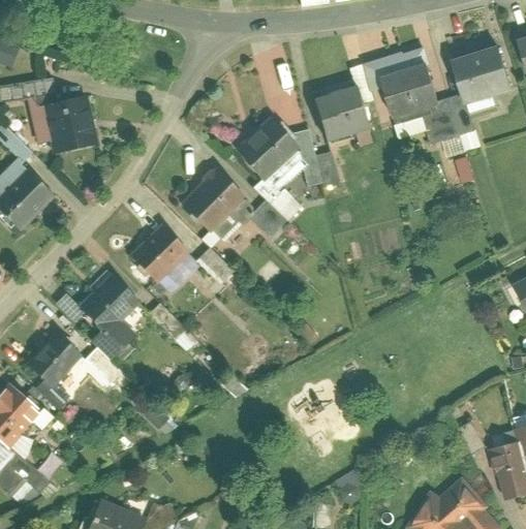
[(19,48),(0,39),(0,61),(11,66),(19,48)]
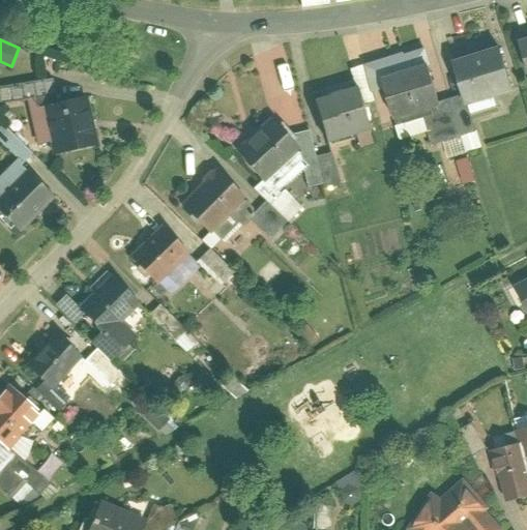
[(422,45),(367,61),(375,88),(388,84),(385,75),(429,61),(422,45)]
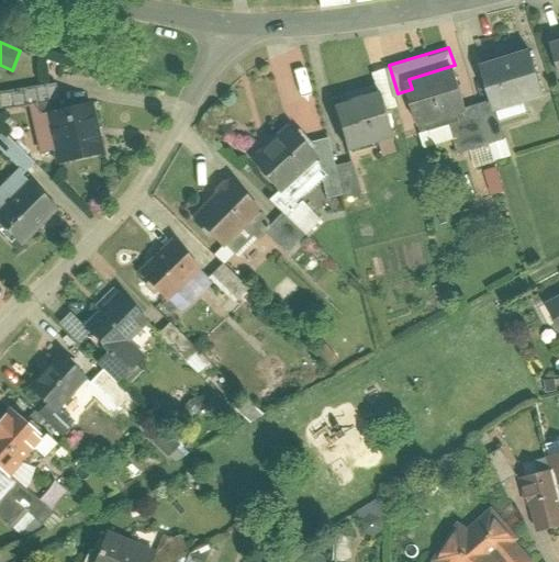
[(533,47),(484,62),(498,105),(545,91),(533,47)]
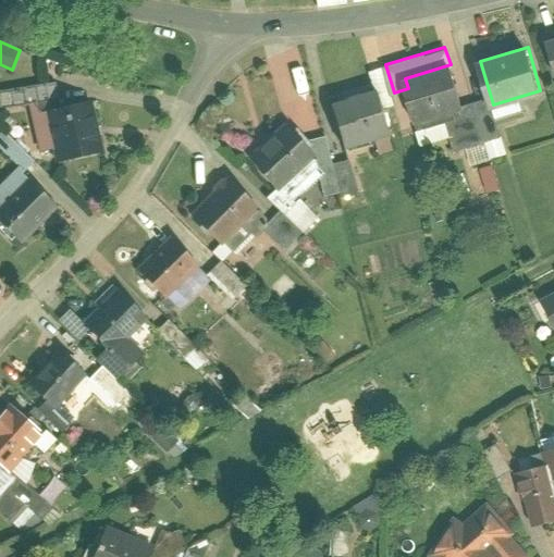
[(451,64),(405,78),(408,88),(418,121),(445,112),(464,107),(451,64)]
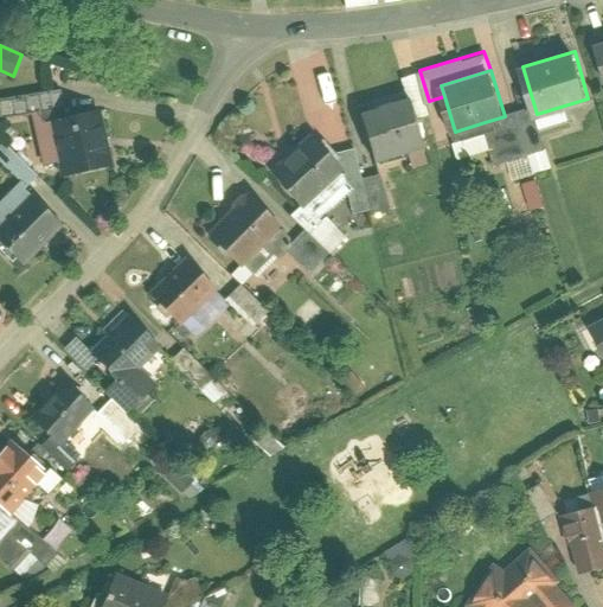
[(59,89),(0,98),(0,121),(1,128),(56,120),(64,117),(59,89)]
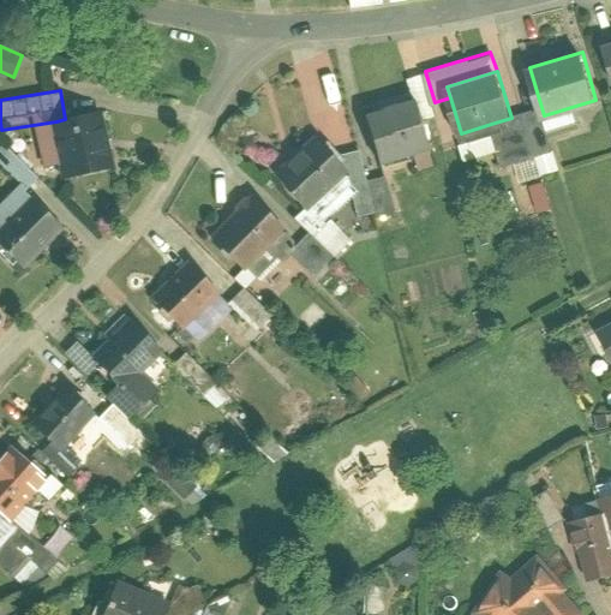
[(419,100),(367,114),(379,161),(432,145),(419,100)]
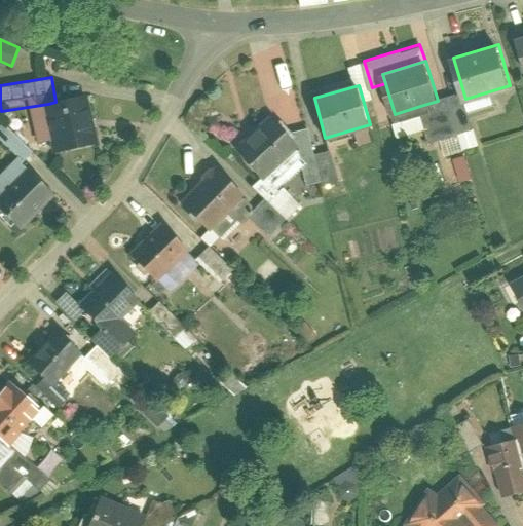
[(438,101),(420,106),(431,138),(471,124),(460,94),(438,101)]
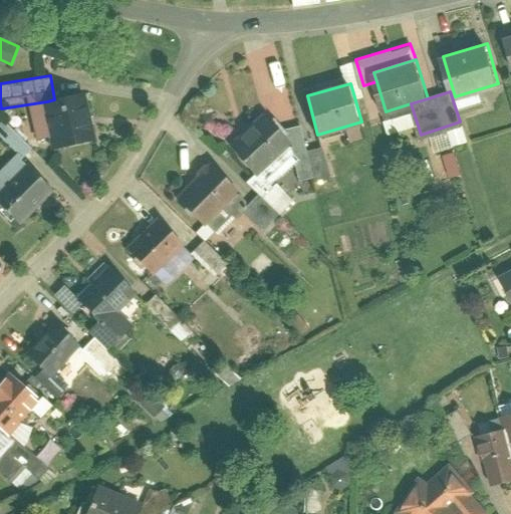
[(54,99),(47,101),(57,149),(94,141),(85,93),(54,99)]
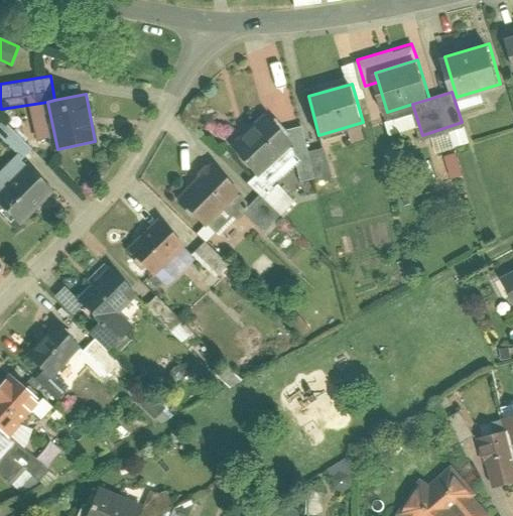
[(264,118),(234,145),(257,171),(287,143),(264,118)]
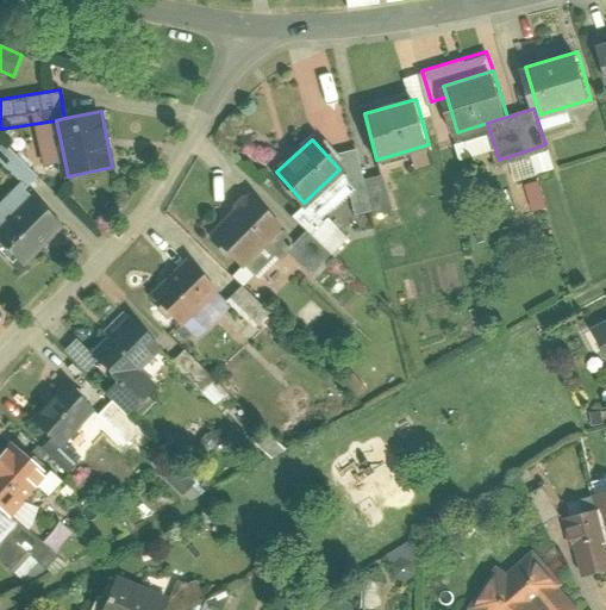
[(36,174),(4,143),(0,147),(0,162),(20,182),(24,186),(36,174)]
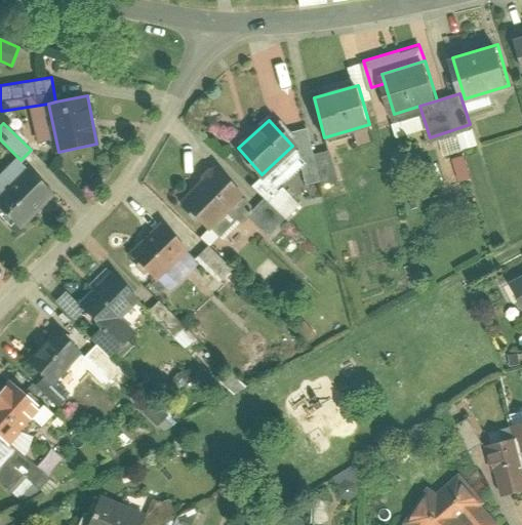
[(306,128),(292,131),(305,182),(318,178),(313,153),(306,128)]
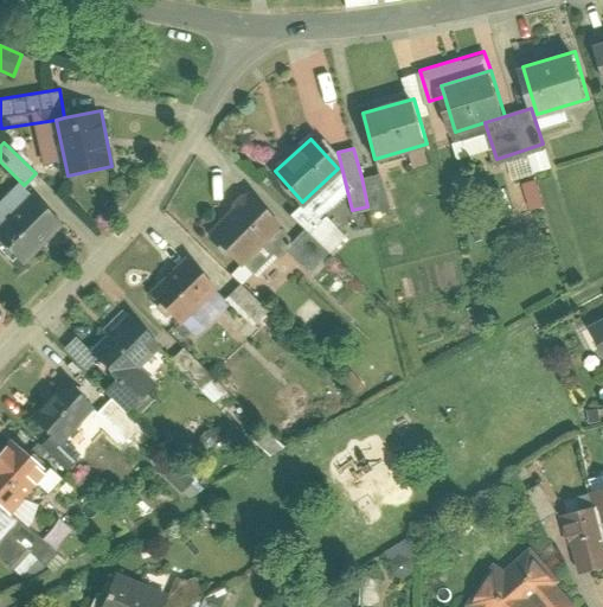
[(380,172),(361,177),(367,206),(387,202),(380,172)]
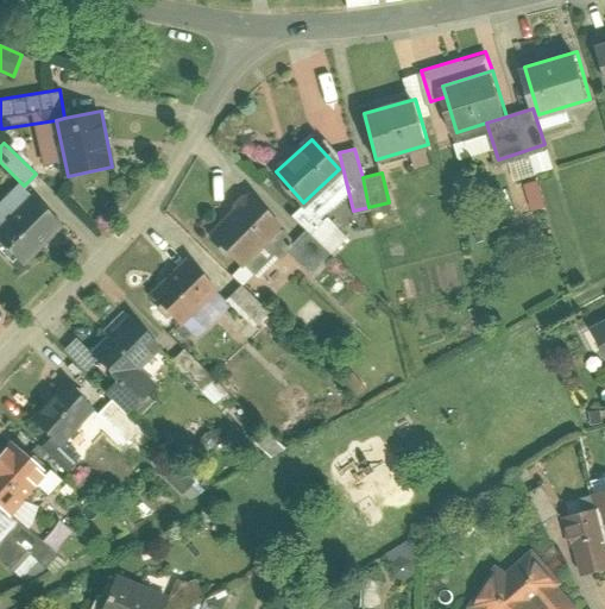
[(0,228),(33,195),(24,186),(20,182),(0,202),(0,228)]
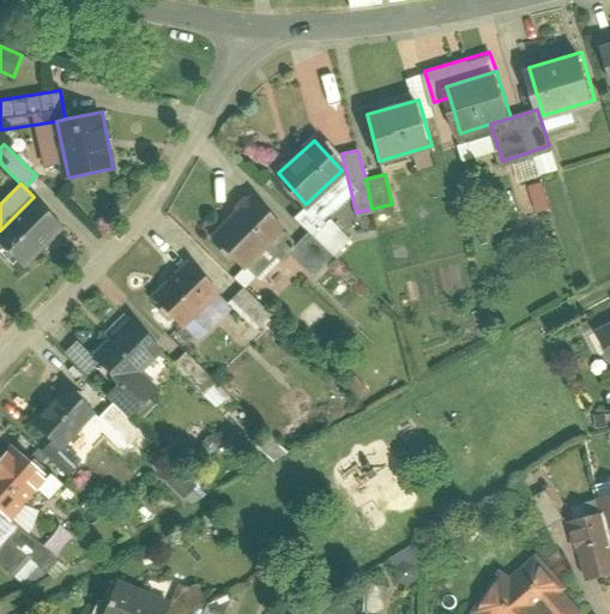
[(252,196),(212,236),(242,264),(281,223),(252,196)]
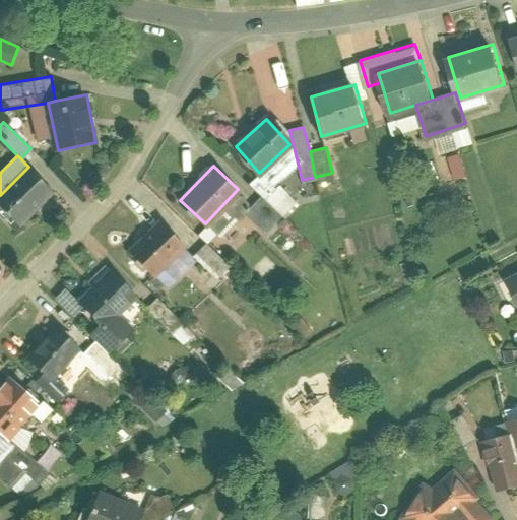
[(28,167),(0,195),(0,205),(18,223),(52,190),(28,167)]
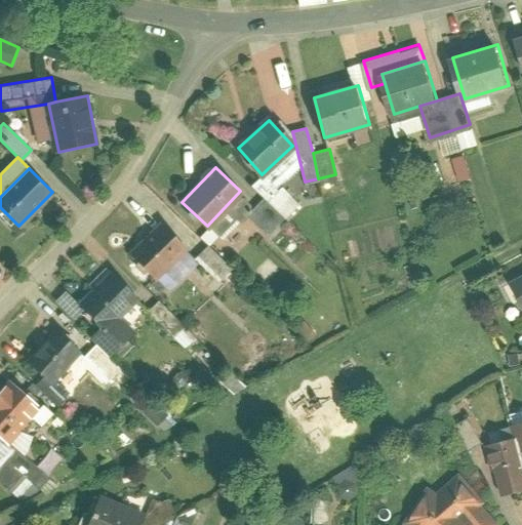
[(285,217),(298,203),(282,189),(269,203),(284,216),(285,217)]
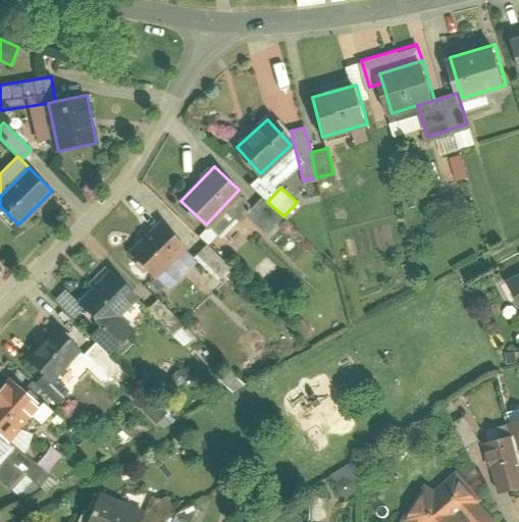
[(267,202),(262,197),(246,213),(267,232),(282,215),(267,202)]
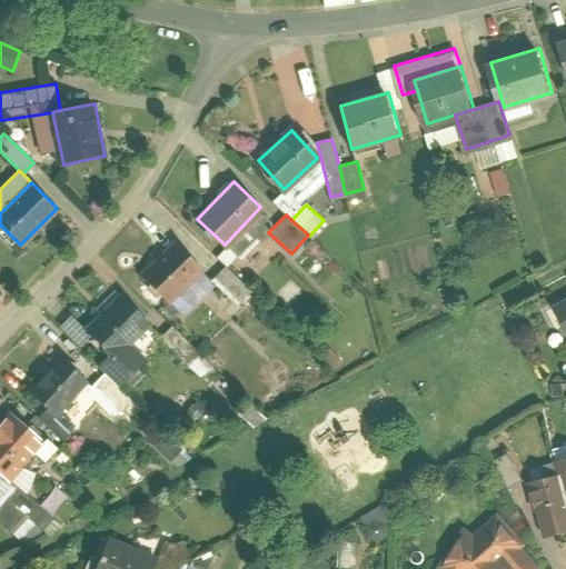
[(175,241),(140,273),(165,301),(200,268),(175,241)]
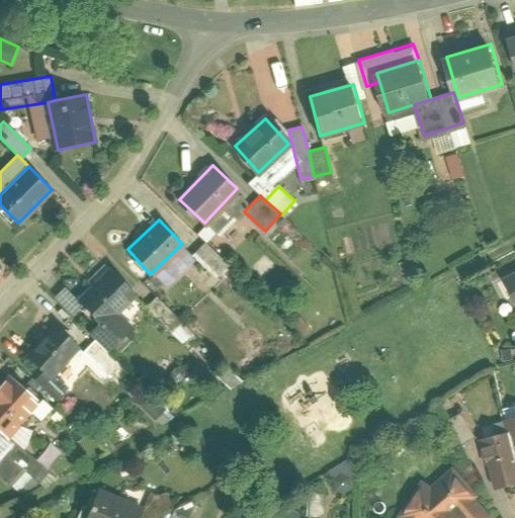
[(228,265),(205,242),(192,254),(215,278),(228,265)]
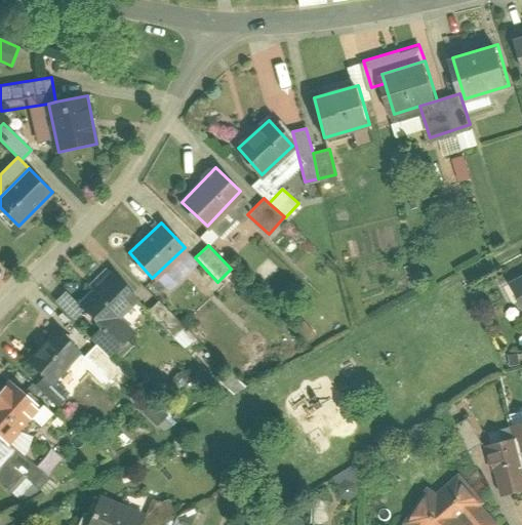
[(136,295),(111,272),(79,306),(101,326),(104,329),(136,295)]
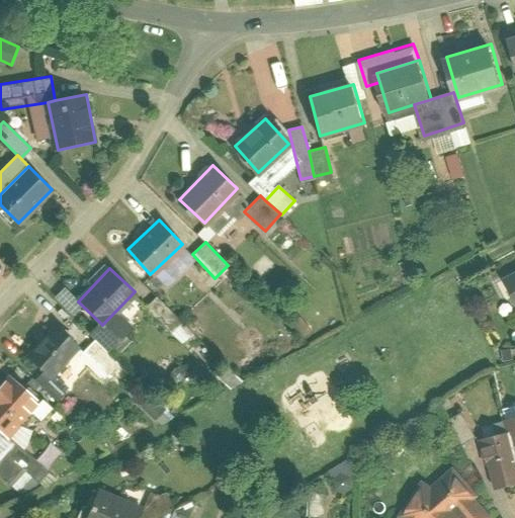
[(514,272),(502,280),(514,304),(514,272)]
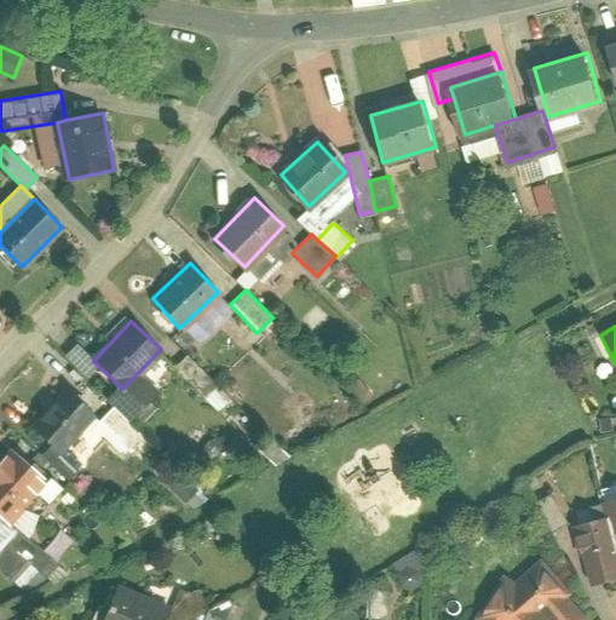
[(122,389),(119,385),(105,400),(111,407),(127,420),(140,406),(122,389)]
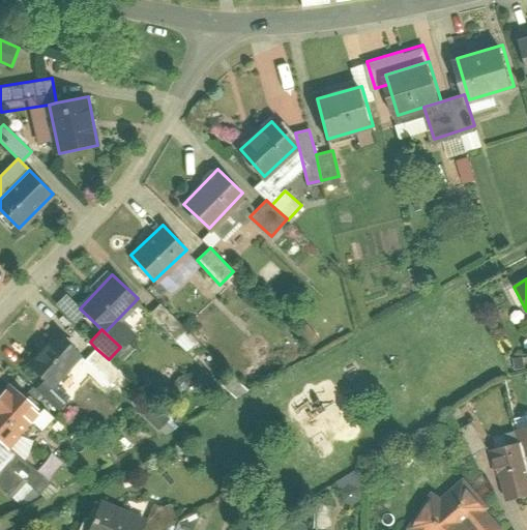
[(81,355),(59,336),(32,369),(54,386),(81,355)]
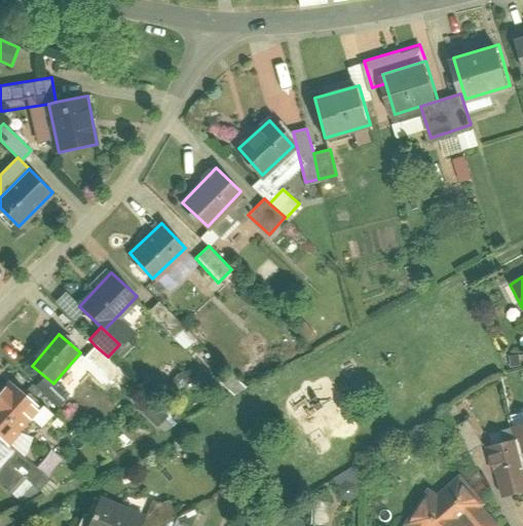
[(95,345),(83,357),(108,380),(119,368),(108,357),(95,345)]
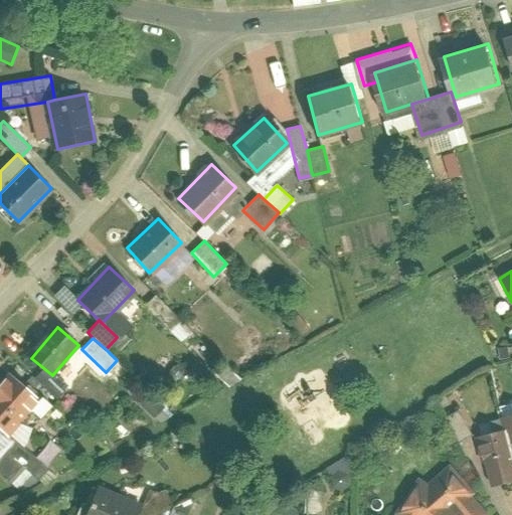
[(8,373),(0,381),(0,428),(7,435),(38,400),(8,373)]
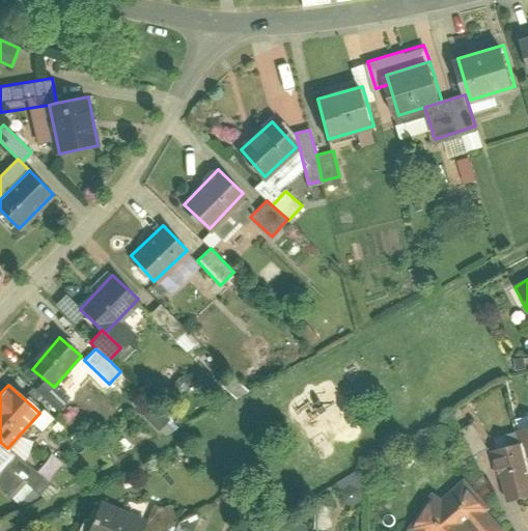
[(497,448),(510,500),(527,495),(527,464),(522,442),(497,448)]
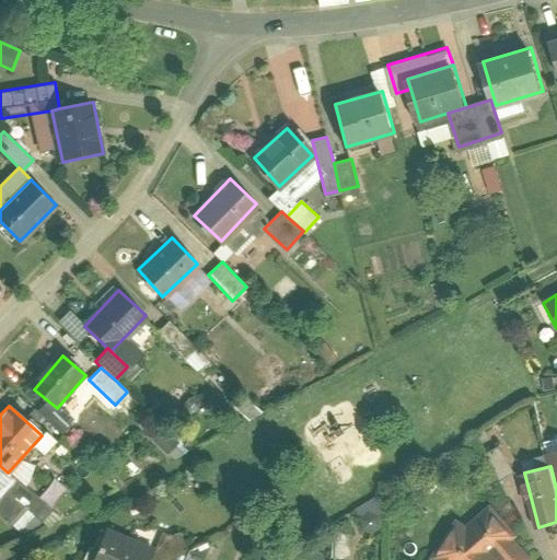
[(0,490),(10,479),(0,470),(0,490)]
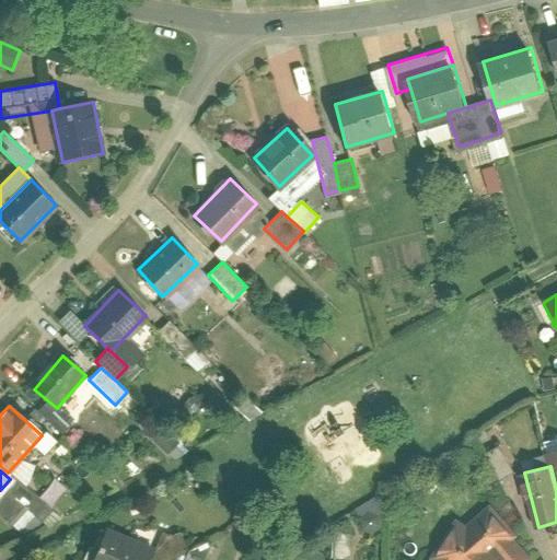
[(47,511),(10,479),(0,490),(0,511),(27,534),(47,511)]
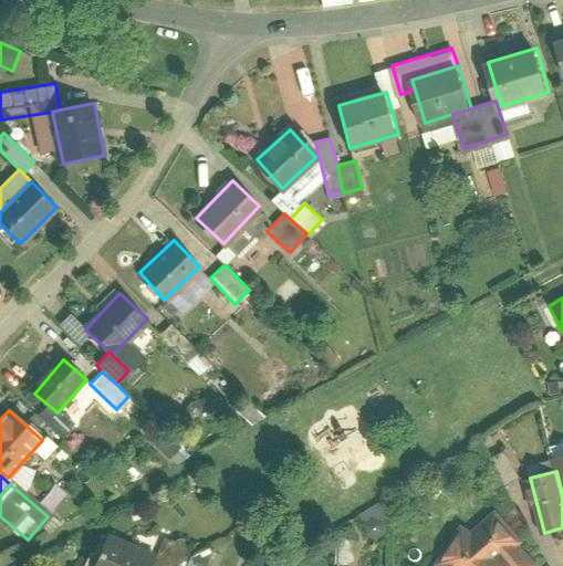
[(464,523),(436,565),(535,565),(539,563),(494,511),(471,530),(464,523)]
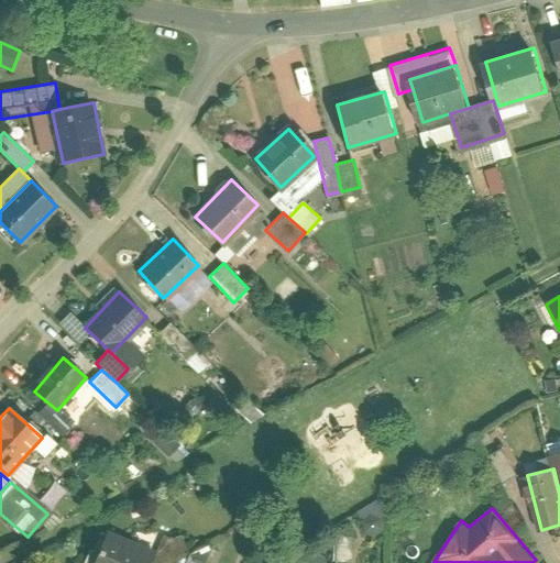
[(144,562),(150,551),(108,534),(96,562),(144,562)]
